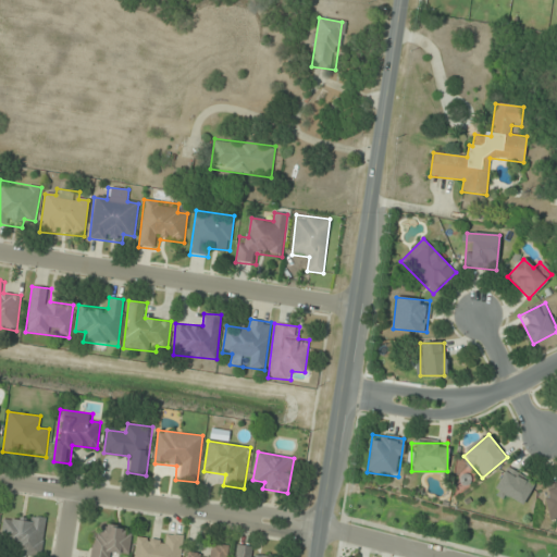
[(492,489),(517,508),(535,486),(510,466),(492,489)]
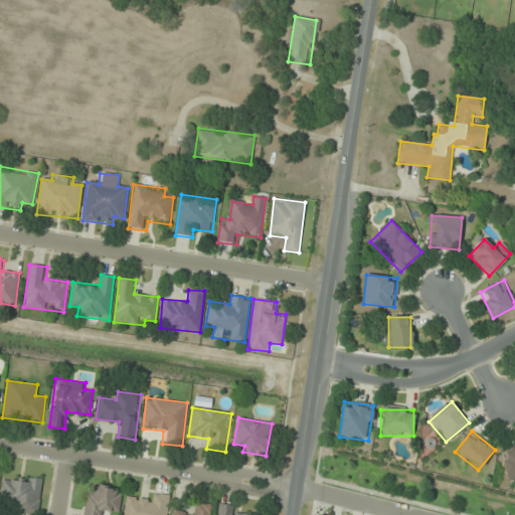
[(514,479),(514,447),(501,451),(508,481),(514,479)]
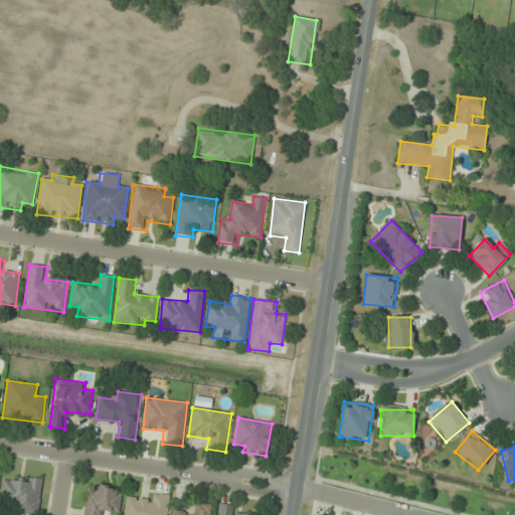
[(24,514),(39,514),(42,481),(3,477),(1,503),(12,504),(11,514),(24,514)]
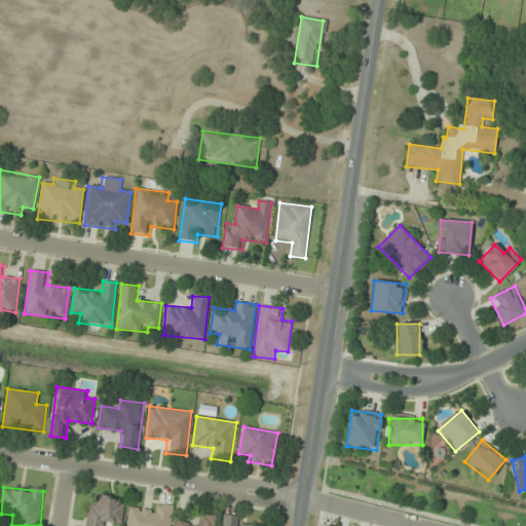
[(104,525),(105,523),(121,525),(125,499),(91,494),(85,525),(104,525)]
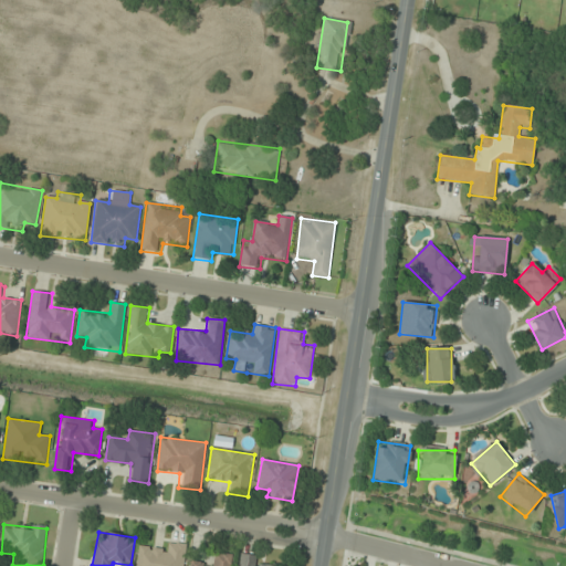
[(185,565),(188,544),(166,542),(165,552),(138,547),(136,565),(185,565)]
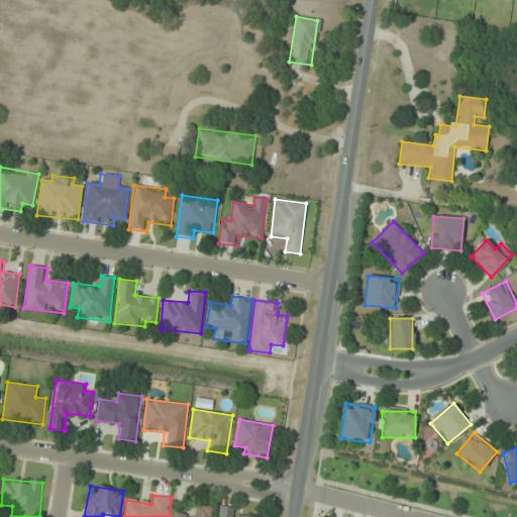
[(173,516),(212,516),(214,508),(195,505),(194,515),(174,512),(173,516)]
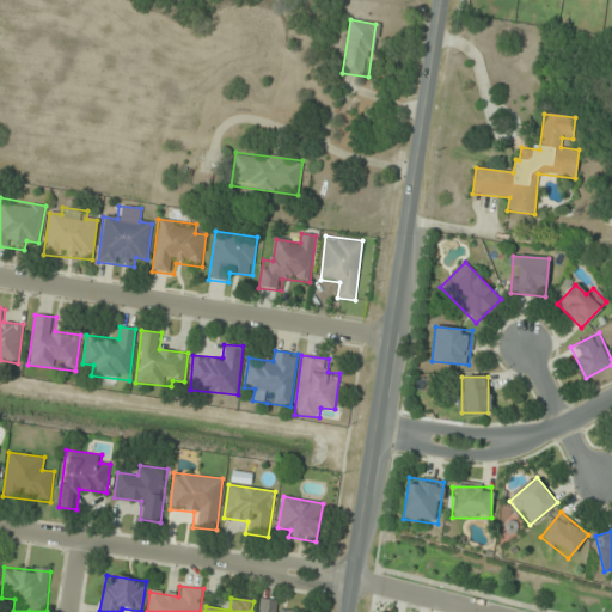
[(258,599),(257,611),(282,611),(281,611),(281,601),(258,599)]
